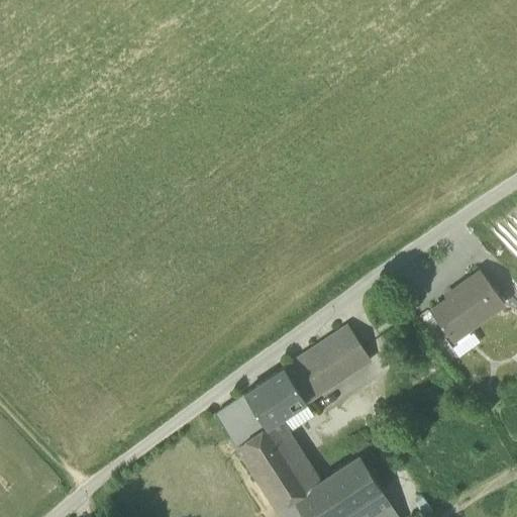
[(430,310),(451,339),(502,303),(479,271),(455,288),(457,291),(430,310)]
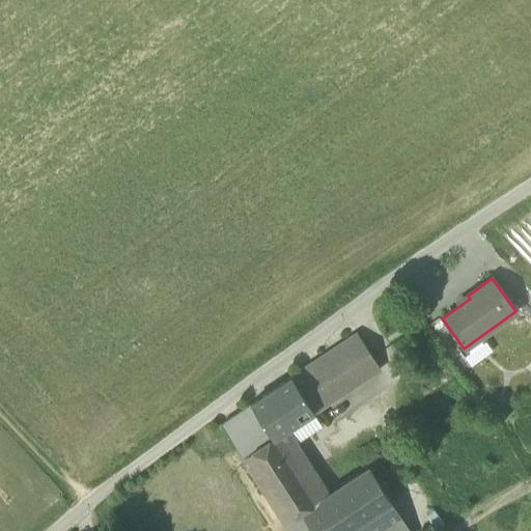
[(312,412),(380,369),(357,334),(289,376),(312,412)]
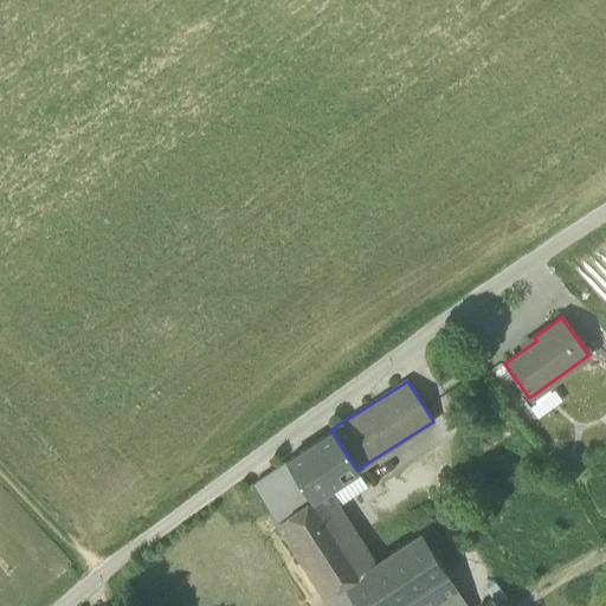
[(532,405),(537,416),(556,404),(550,394),(532,405)]
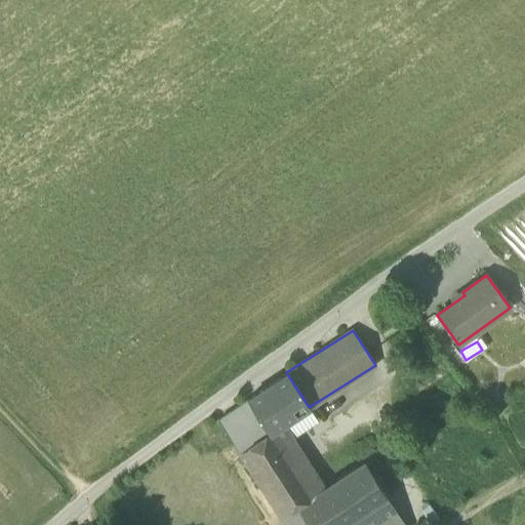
[(269,431),(270,433),(274,430),(309,407),(286,372),(247,398),(269,431)]
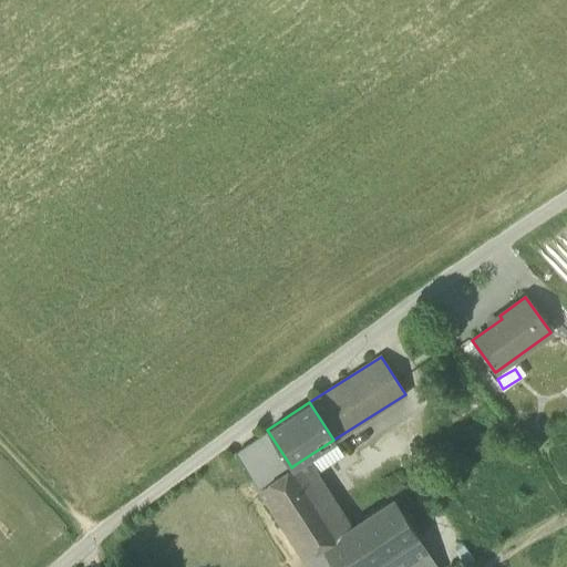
[(235,451),(257,486),(290,465),(267,430),(235,451)]
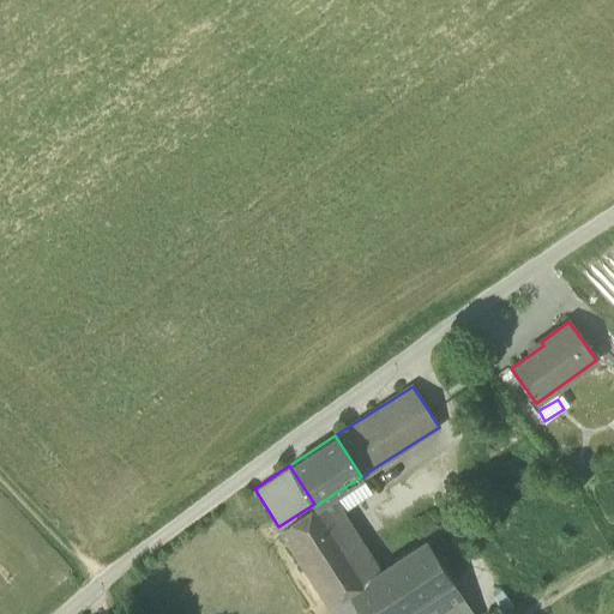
[(327,606),(348,593),(345,590),(367,576),(320,503),(315,506),(314,504),(278,527),(327,606)]
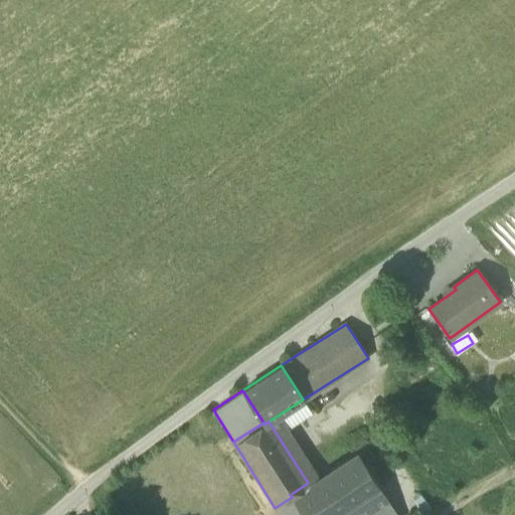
[(292,497),(302,514),(337,514),(379,488),(356,453),(308,483),(290,495),(292,497)]
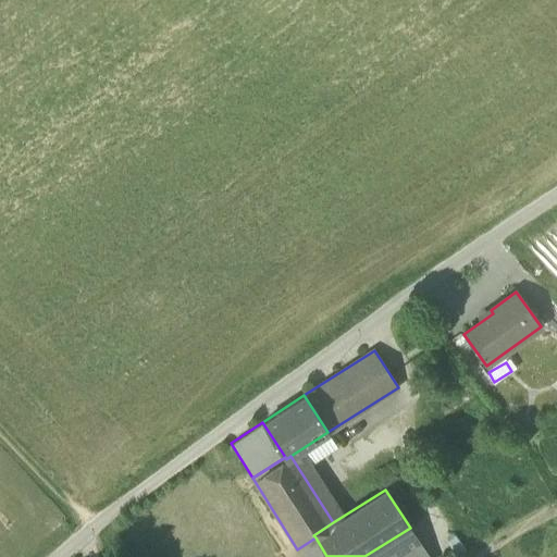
[(364,556),(400,556),(421,544),(410,528),(364,556)]
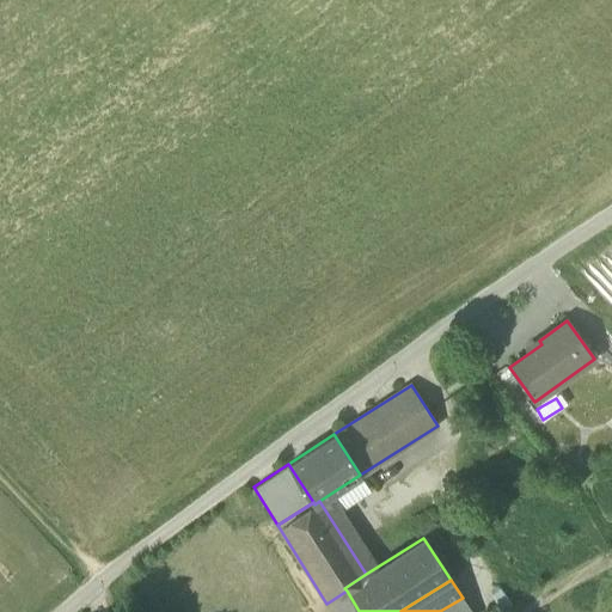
[(471,611),(463,598),(440,611),(471,611)]
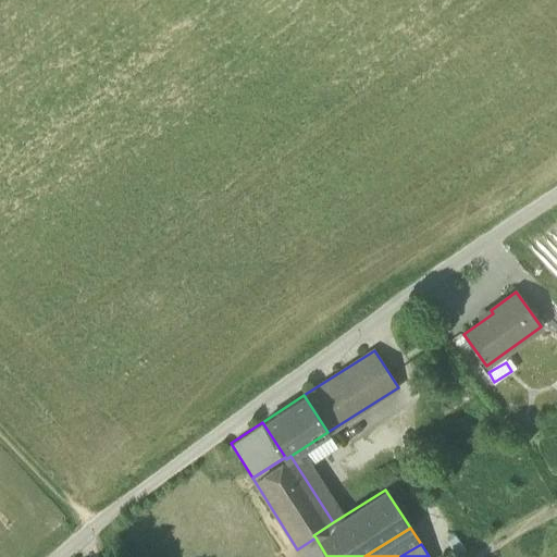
All buildings are outlined.
